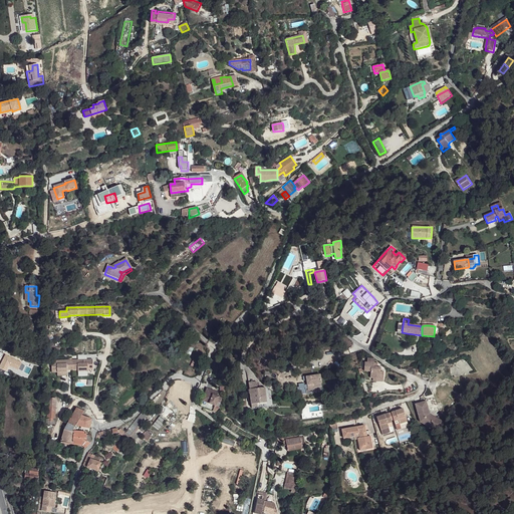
[(481,342),(484,346),(490,341),(486,337),(481,342)]
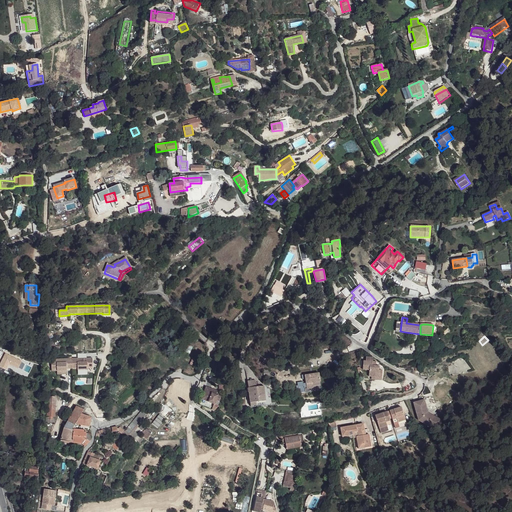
[(91,338),(92,349),(100,348),(100,338),(91,338)]
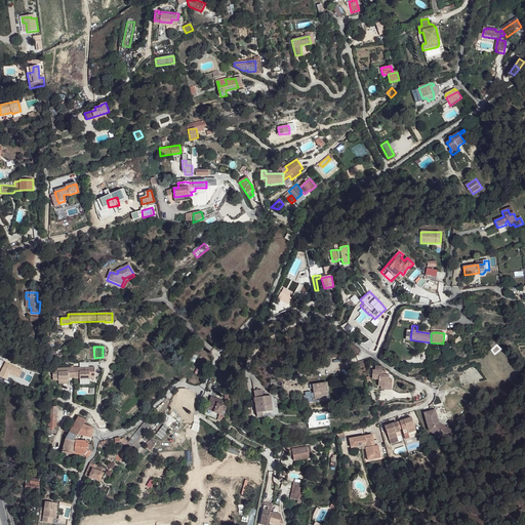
[(197,358),(190,354),(187,360),(195,364),(197,358)]
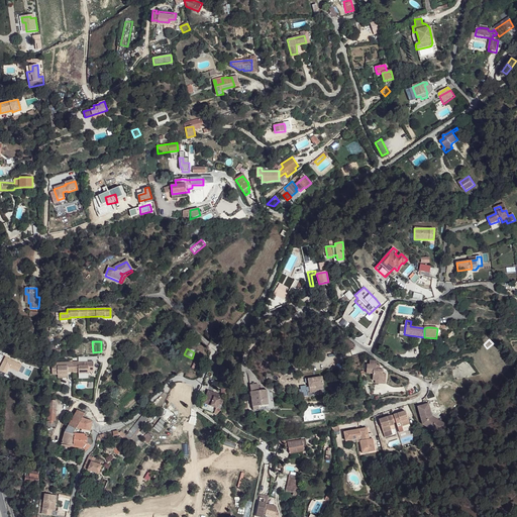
[(378,360),(370,359),(370,364),(368,363),(367,371),(373,372),(372,377),(374,378),(382,379),(383,373),(383,369),(379,369),(374,368),(375,364),(377,365),(378,360)]
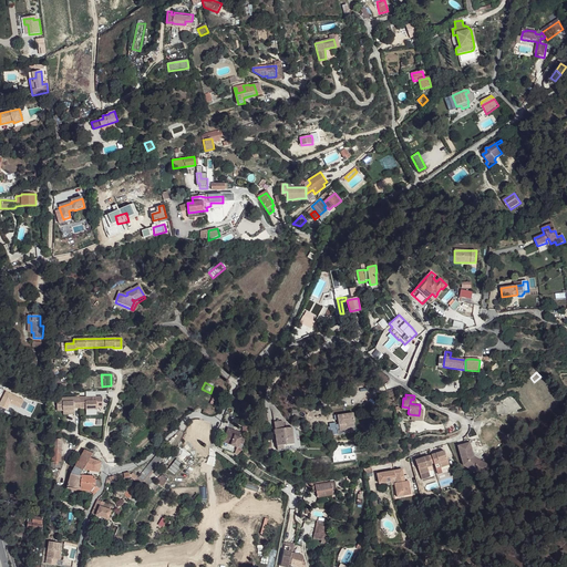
[(79,399),(57,399),(57,410),(62,410),(62,411),(73,411),(73,409),(79,409),(85,409),(85,411),(96,411),(96,409),(102,409),(102,398),(92,399),(92,400),(90,400),(90,399),(79,399)]
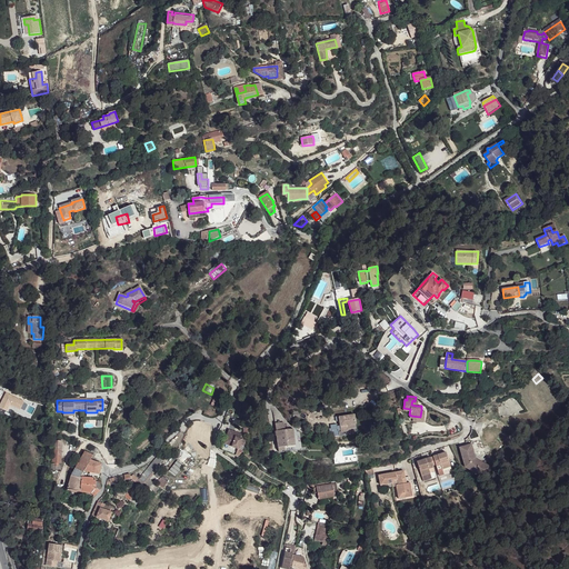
[(422,421),(425,410),(421,410),(420,417),(411,416),(411,420),(422,421)]
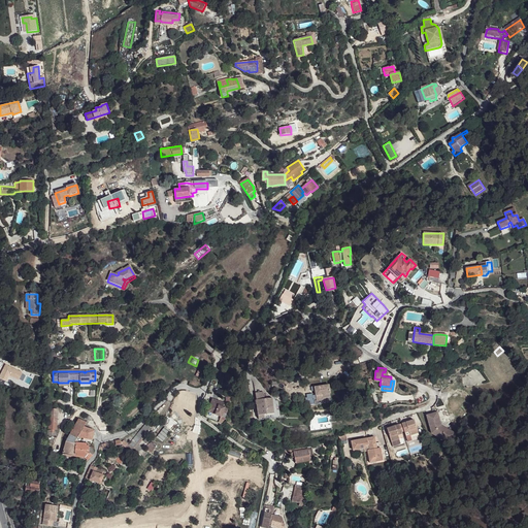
[(329,385),(315,387),(317,401),(323,399),(322,394),(330,393),(329,385)]
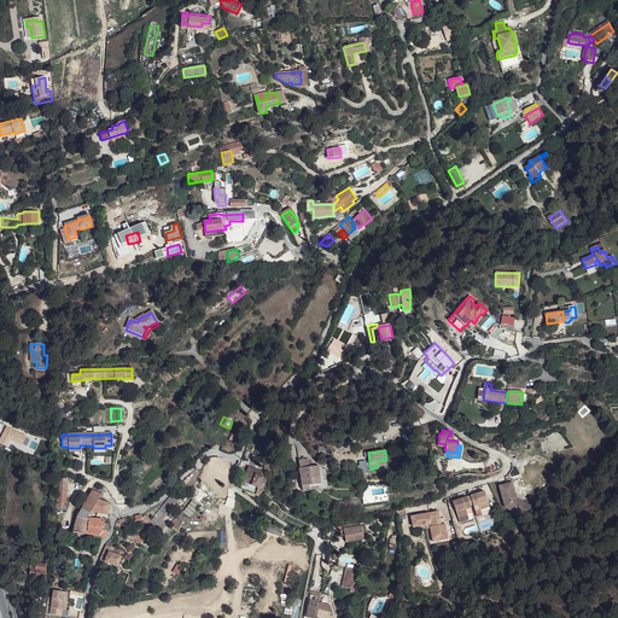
[(301,458),(303,488),(310,487),(310,483),(321,482),(320,464),(309,465),(308,458),(301,458)]
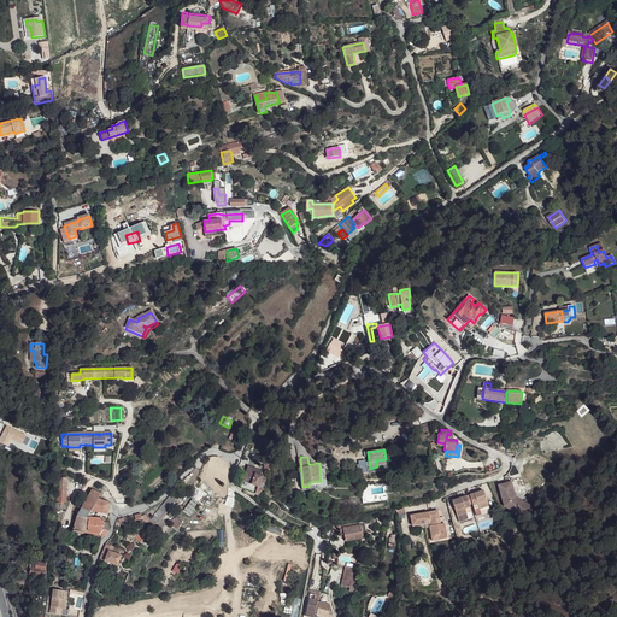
[(262,493),(258,489),(259,487),(260,485),(260,482),(264,483),(265,483),(268,479),(260,476),(263,471),(257,470),(257,471),(254,470),(256,469),(248,466),(247,472),(248,472),(247,476),(245,477),(244,481),(241,488),(259,495),(262,493)]
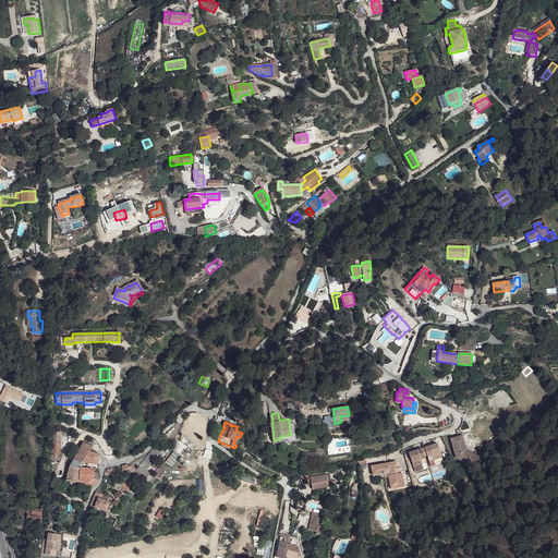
[(51,455),(60,455),(61,433),(52,432),(51,455)]
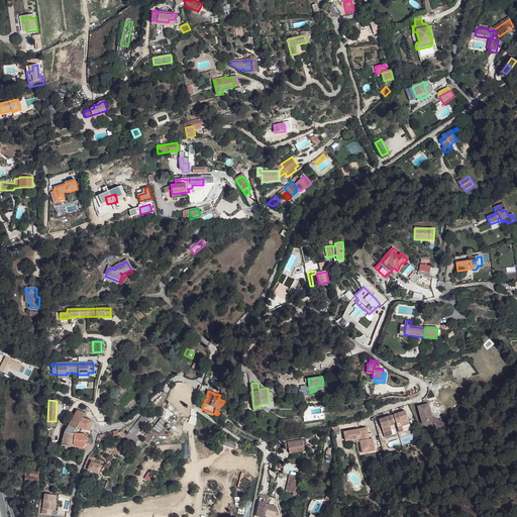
[(428,402),(417,406),(419,410),(426,407),(428,413),(431,411),(428,402)]
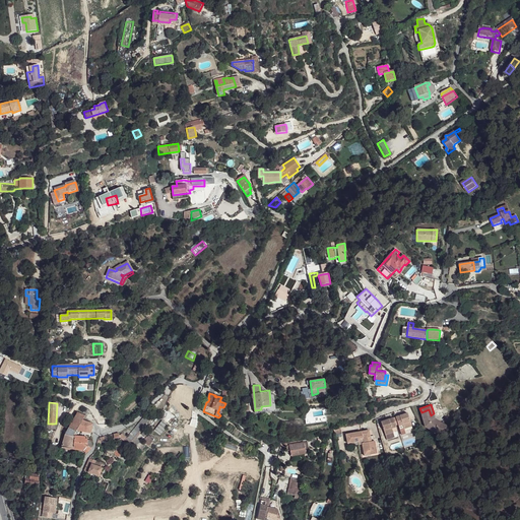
[(429,409),(421,412),(427,427),(446,435),(450,425),(437,418),(437,420),(435,419),(435,417),(434,413),(431,415),(429,409)]
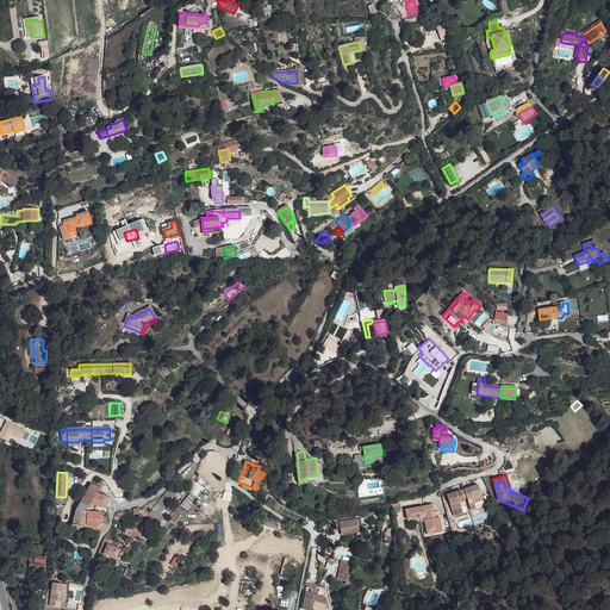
[(98,493),(100,487),(92,484),(78,510),(86,512),(87,512),(91,505),(98,493)]
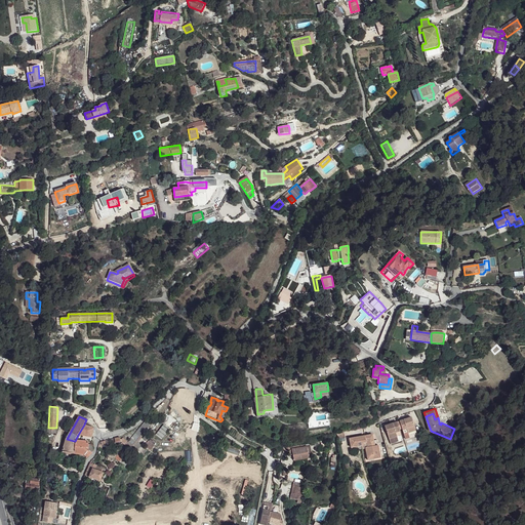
[(400,421),(403,429),(407,428),(407,430),(408,433),(416,431),(412,417),(408,418),(409,421),(405,422),(405,420),(400,421)]
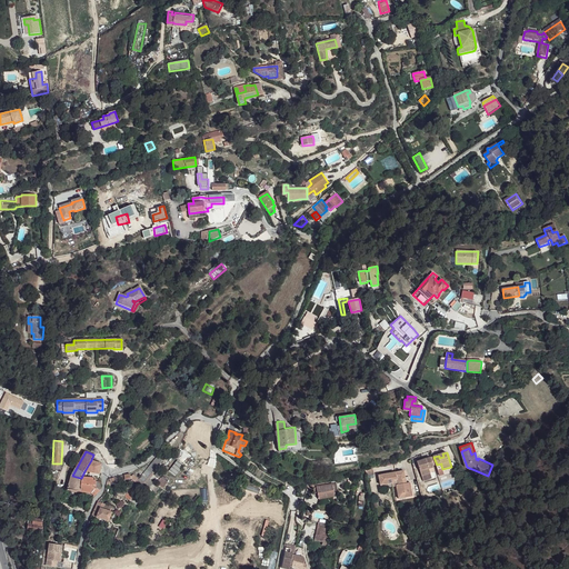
[(166,457),(161,453),(139,479),(145,483),(166,457)]
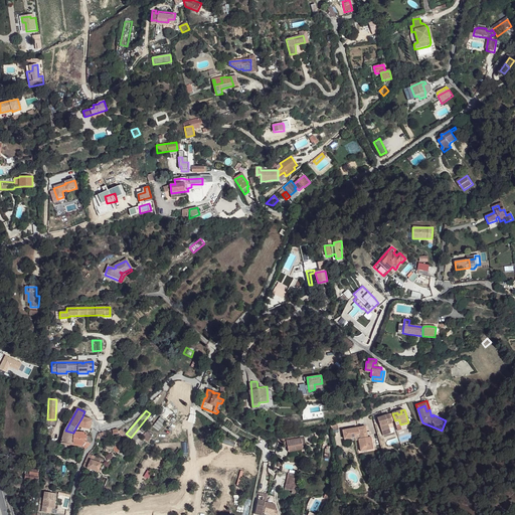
[(152,415),(150,413),(131,438),(133,439),(140,430),(143,425),(152,415)]
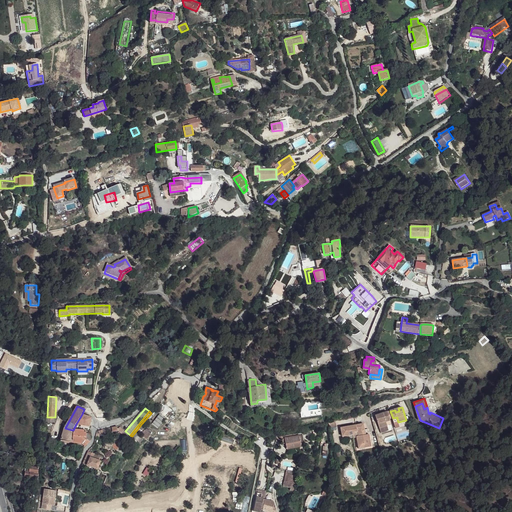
[(387,412),(376,415),(381,433),(389,430),(388,426),(391,425),(390,419),(387,412)]
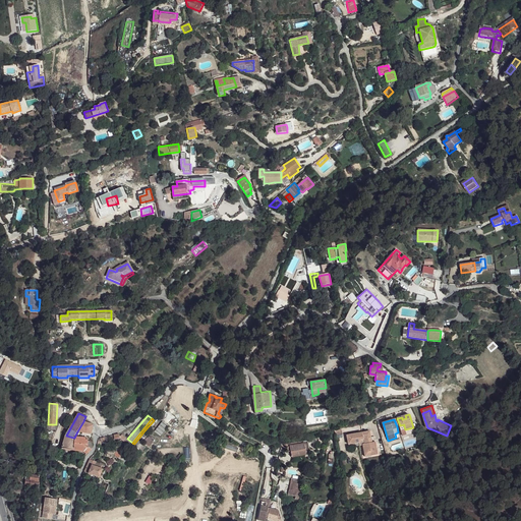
[(92,435),(94,425),(83,421),(77,431),(92,435)]
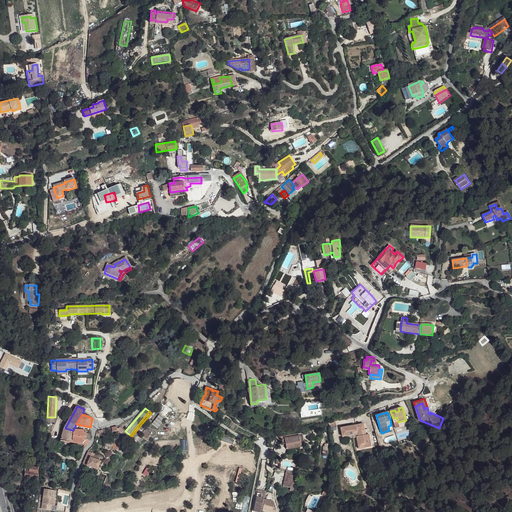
[(168,419),(161,432),(167,436),(174,422),(168,419)]
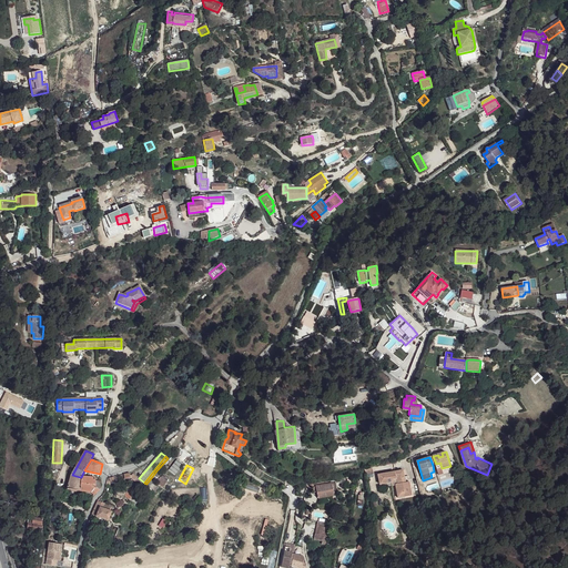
[(397,485),(398,495),(405,493),(406,496),(413,495),(411,482),(406,483),(404,470),(379,475),(381,485),(394,483),(393,479),(398,478),(399,484),(397,485)]
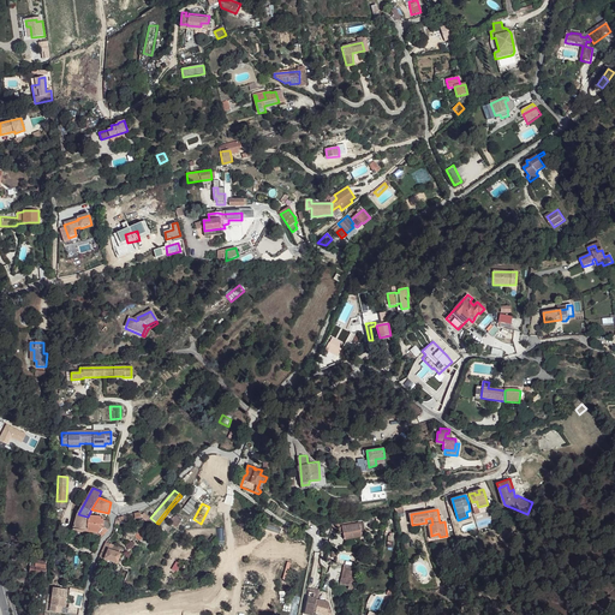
[(102,536),(107,530),(103,527),(103,521),(103,518),(88,517),(87,517),(78,514),(77,514),(77,517),(72,530),(87,532),(99,533),(102,536)]
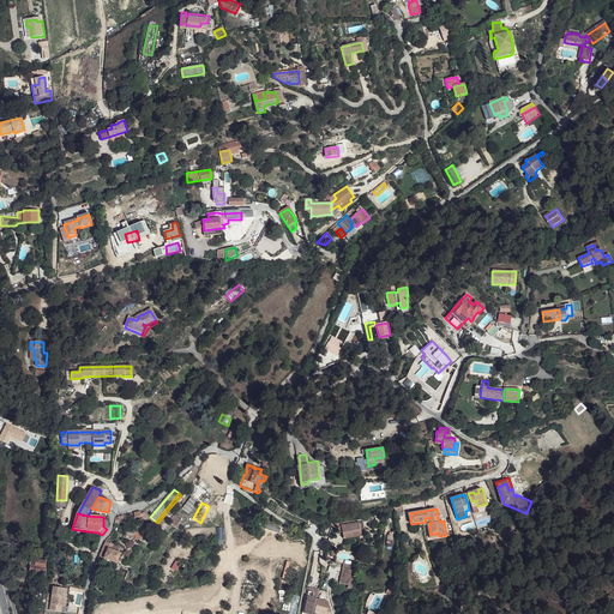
[(150,517),(149,516),(146,519),(145,521),(152,525),(156,522),(150,517)]
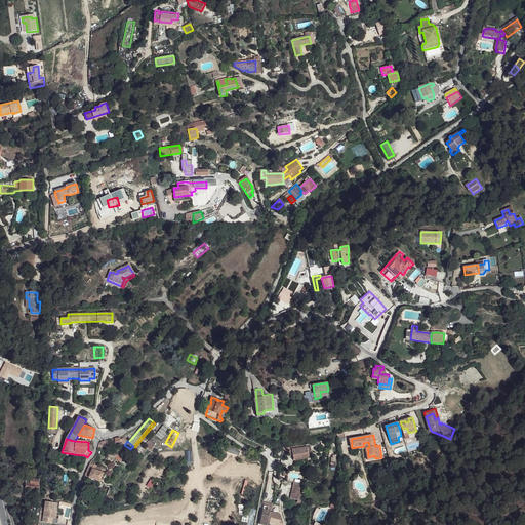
[(152,450),(155,445),(149,442),(146,446),(152,450)]
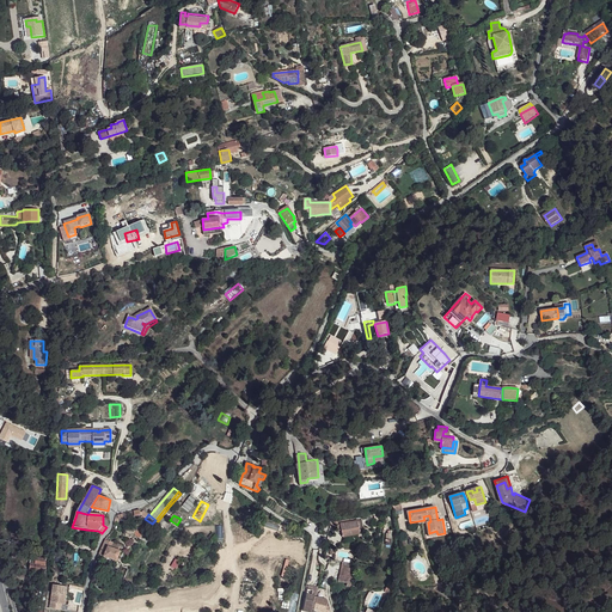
[(148,525),(144,521),(135,534),(140,537),(148,525)]
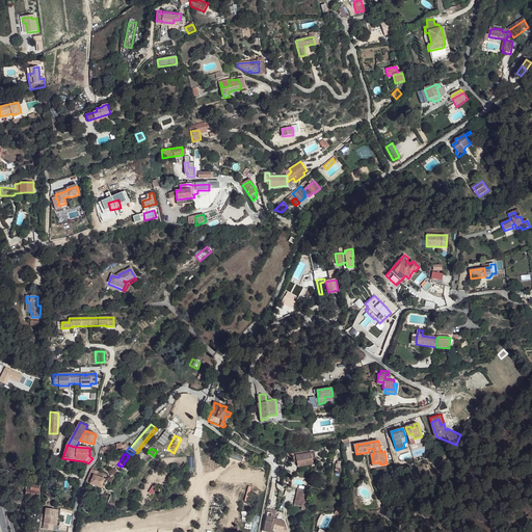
[(311,453),(296,456),(297,461),(298,468),(313,464),(313,463),(311,453)]
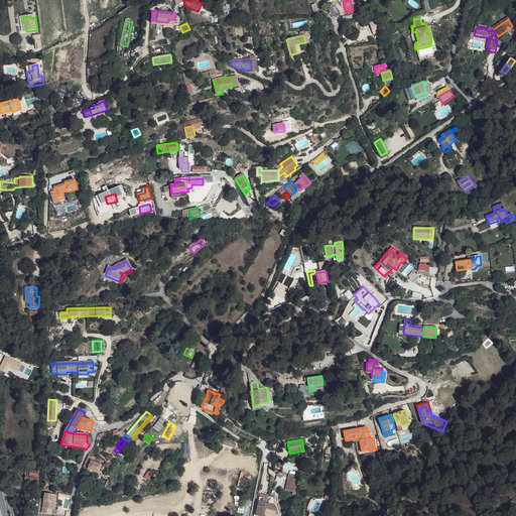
[(89,456),(84,467),(91,470),(96,472),(98,474),(103,462),(97,460),(98,458),(95,457),(95,458),(89,456)]
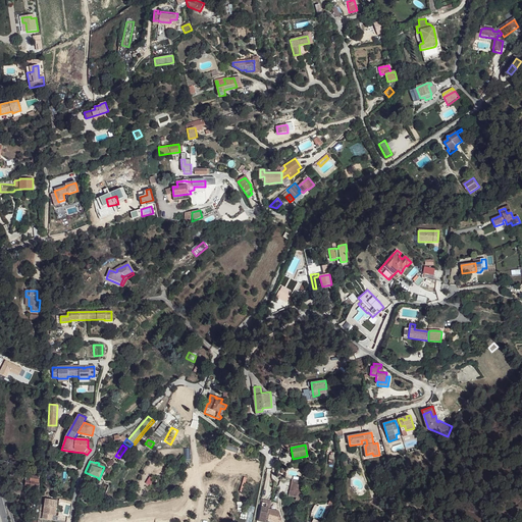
[(30,478),(25,477),(25,480),(25,485),(39,487),(40,483),(39,482),(40,477),(31,475),(30,478)]
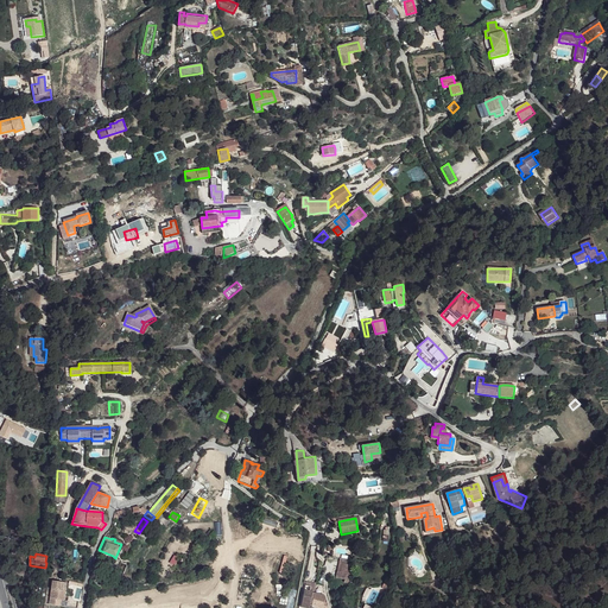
[(349,558),(340,557),(336,578),(344,580),(344,582),(347,582),(347,581),(348,581),(349,576),(348,576),(348,574),(346,574),(347,570),(349,558)]
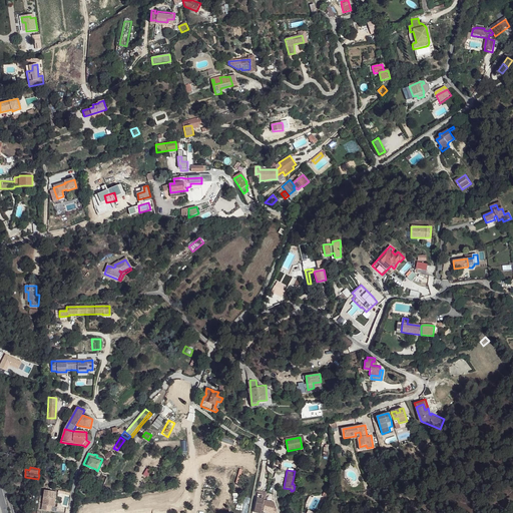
[(55,504),(56,496),(53,495),(54,489),(45,488),(42,508),(51,509),(52,504),(55,504)]
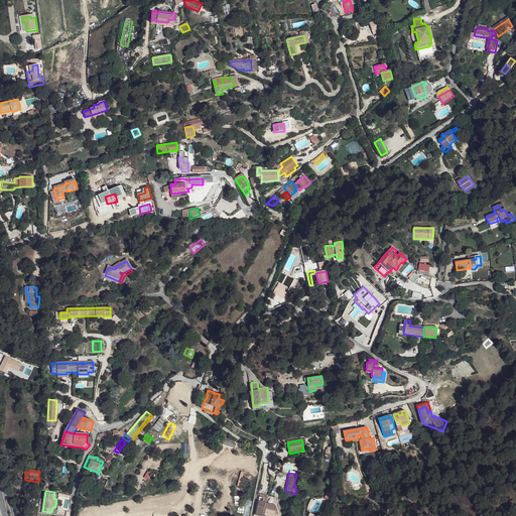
[(260,494),(258,502),(257,512),(259,512),(257,515),(263,515),(265,503),(267,503),(268,496),(260,494)]
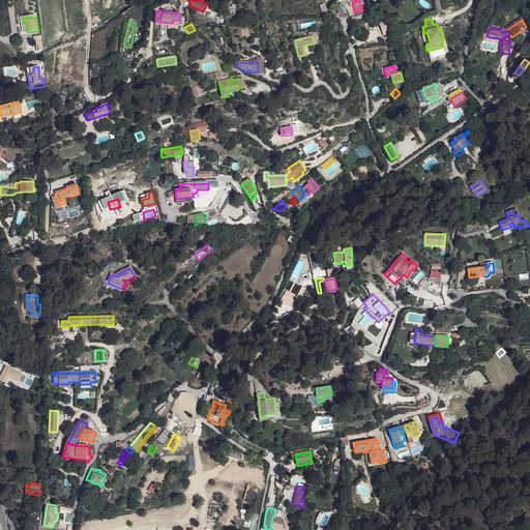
[(273,518),(271,529),(273,529),(272,529),(285,529),(282,528),(283,525),(284,523),(283,520),(273,518)]
